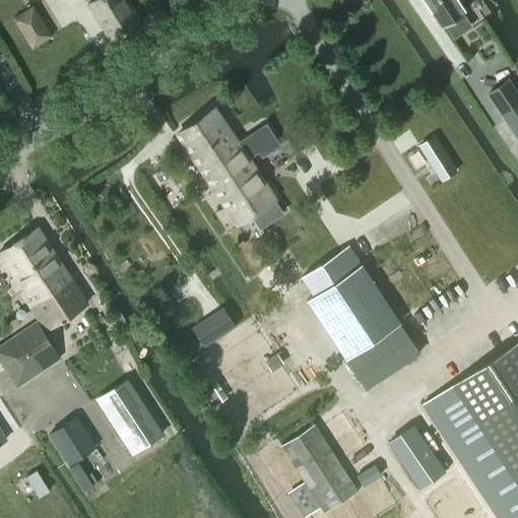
[(113,46),(142,26),(125,0),(96,0),(87,6),(113,46)]
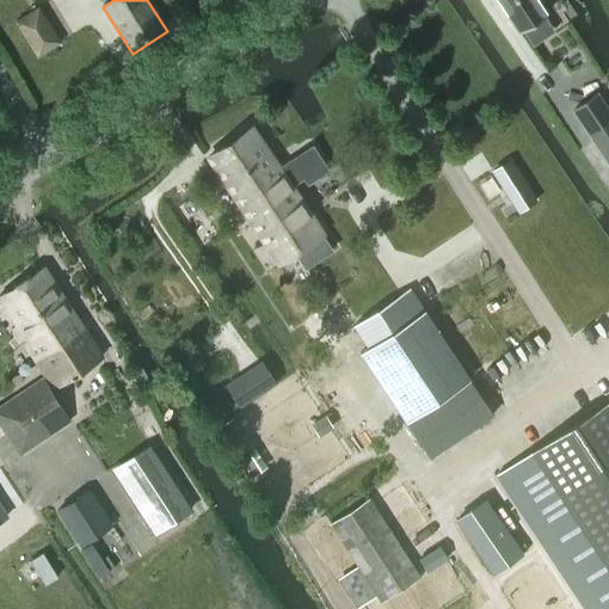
[(498,0),(522,35),(548,17),(541,6),(545,0),(498,0)]
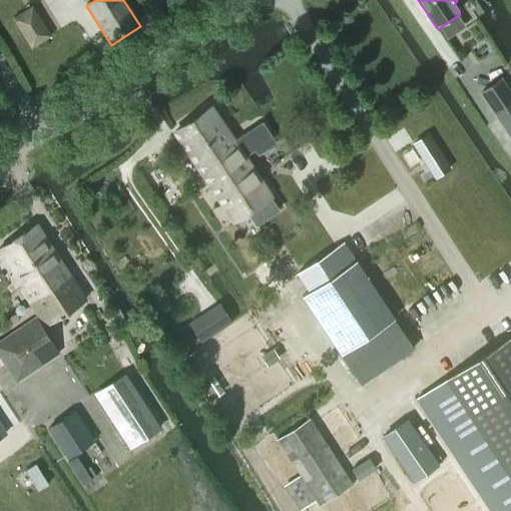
[(53,37),(34,8),(14,20),(33,49),(53,37)]
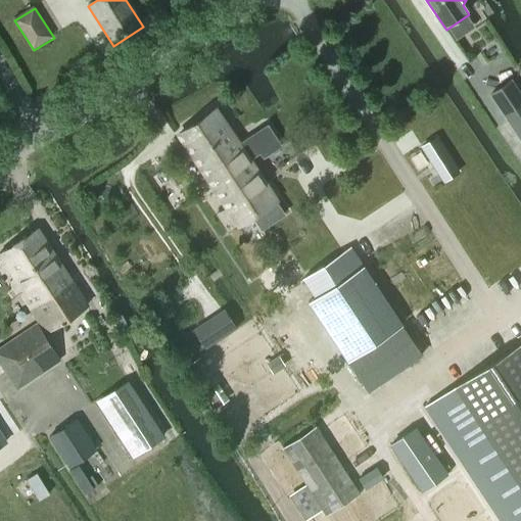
[(520,93),(513,81),(490,96),(520,142),(520,93)]
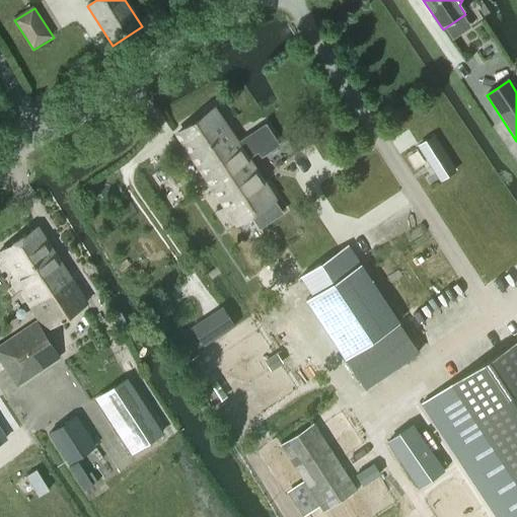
[(201,170),(238,145),(216,111),(177,137),(201,170)]
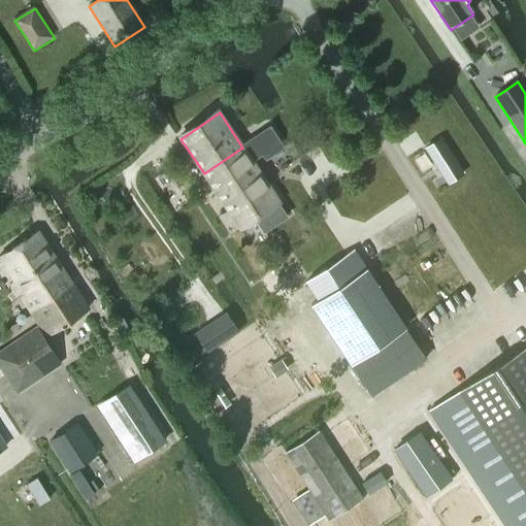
[(267,162),(286,150),(271,128),(242,148),(204,173),(242,230),(281,204),(254,164),(263,157),(267,162)]
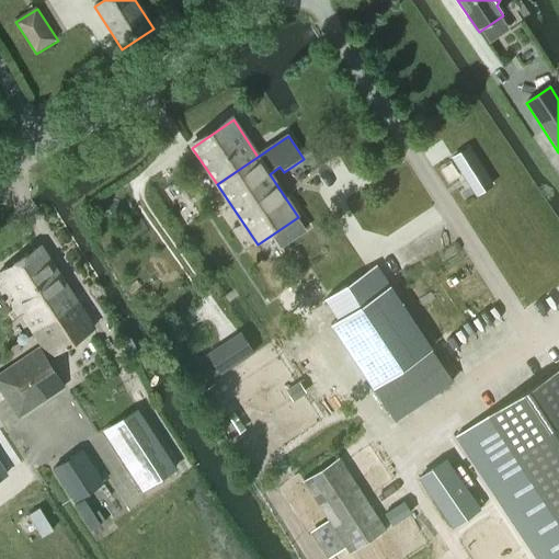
[(469,150),(454,160),(478,197),(493,186),(469,150)]
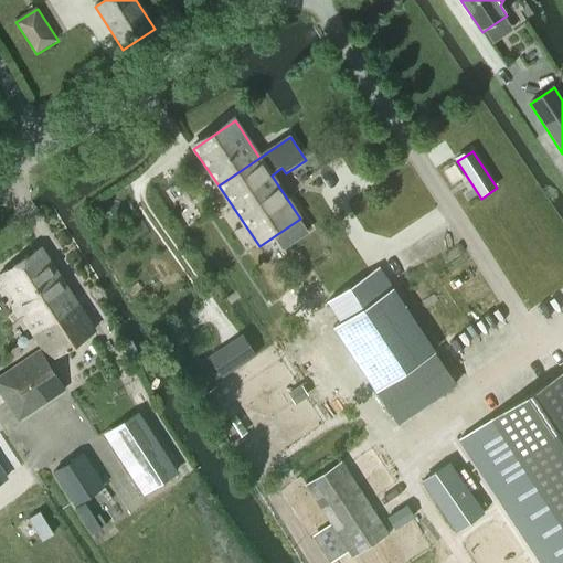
[(50,360),(94,331),(40,248),(0,274),(0,275),(28,318),(24,320),(50,360)]
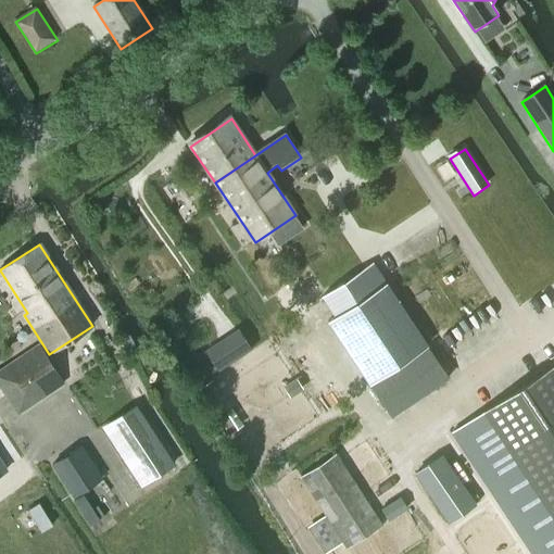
[(375,265),(324,299),(337,318),(329,324),(370,386),(428,348),(375,265)]
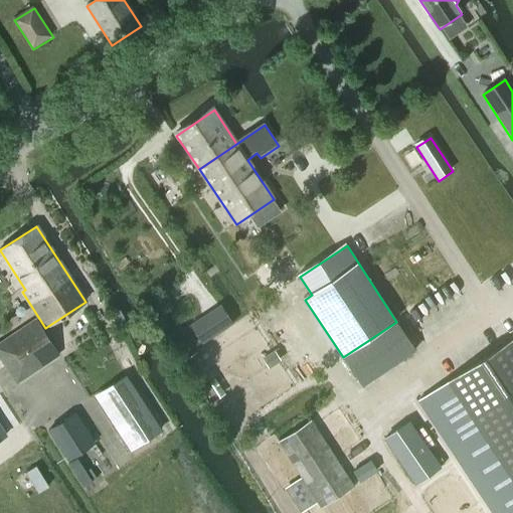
[(224,332),(212,313),(191,327),(203,346),(224,332)]
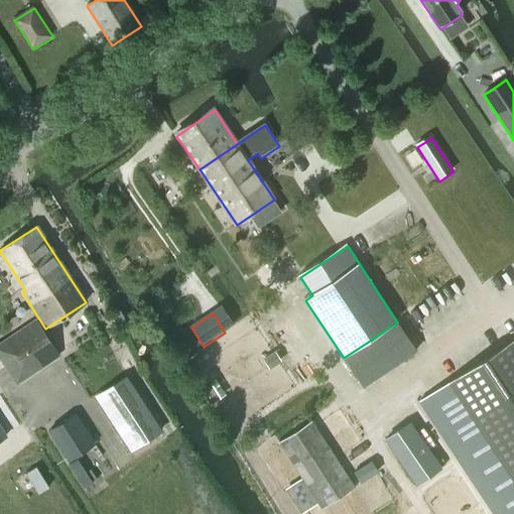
[(0,358),(16,384),(57,357),(35,322),(0,344),(0,358)]
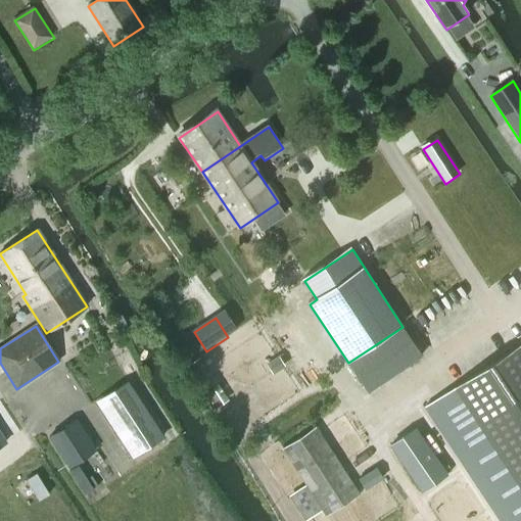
[(520,520),(520,344),(455,388),(461,397),(434,414),(429,406),(428,407),(504,520),(520,520)]
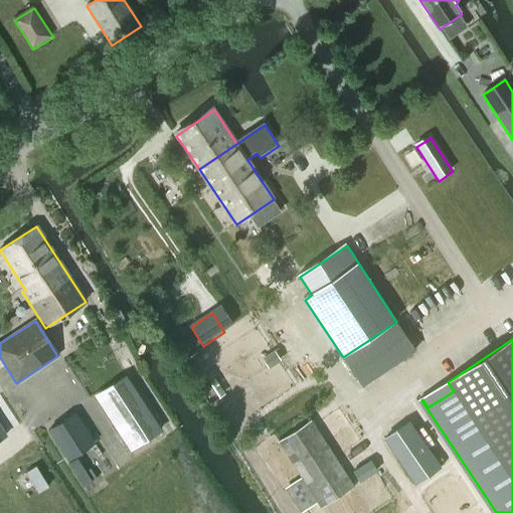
[(152,417),(126,377),(103,392),(130,433),(152,417)]
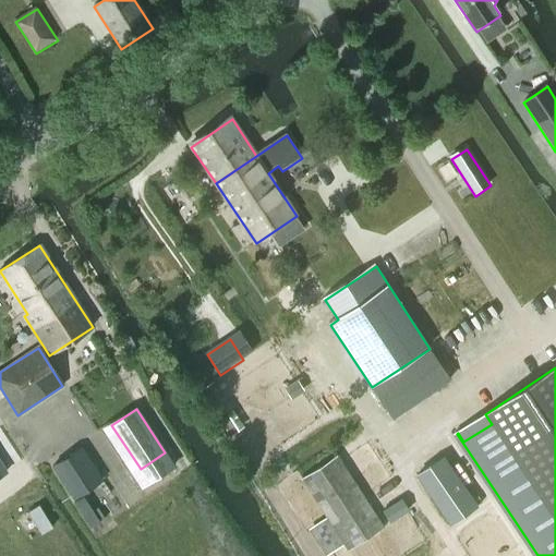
[(83,448),(53,467),(75,502),(105,482),(83,448)]
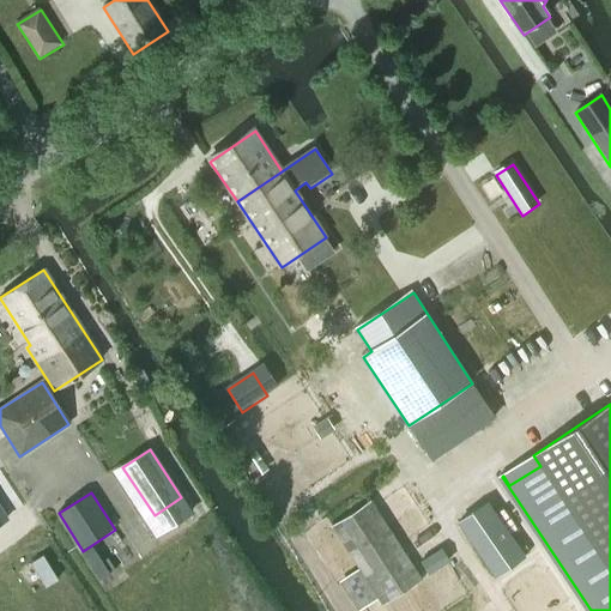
[(496,578),(526,557),(489,504),(460,525),(496,578)]
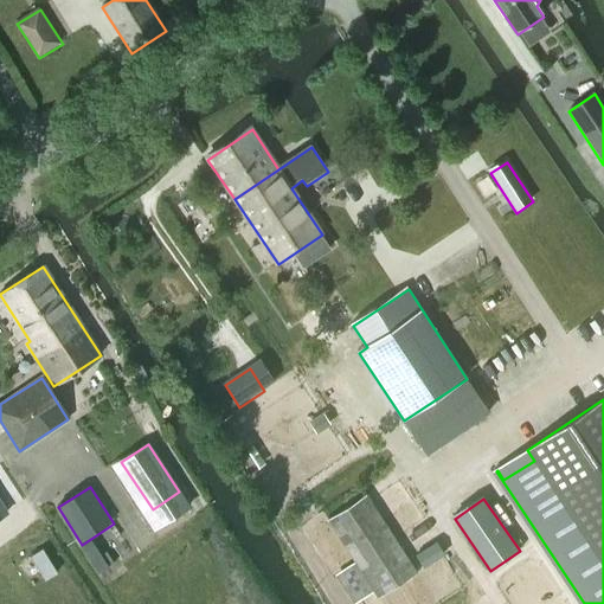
[(454,567),(441,546),(428,554),(441,576),(454,567)]
